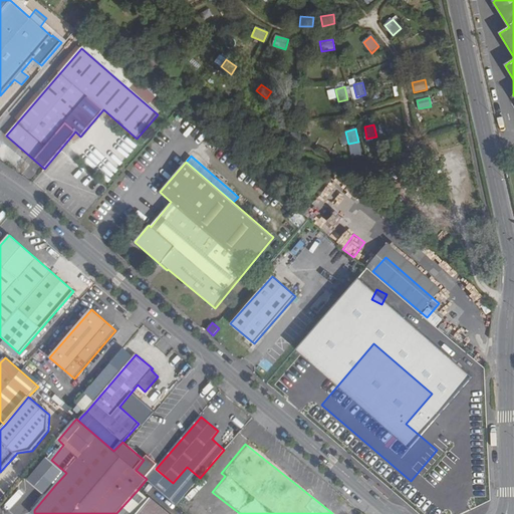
[(66,473),(51,460),(40,472),(55,485),(66,473)]
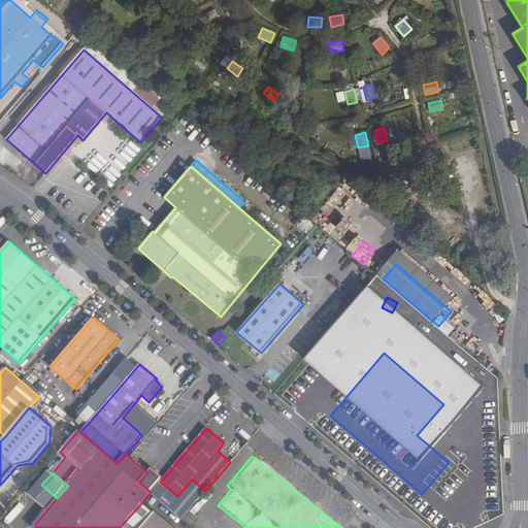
[(140,527),(154,513),(141,503),(120,527),(140,527)]
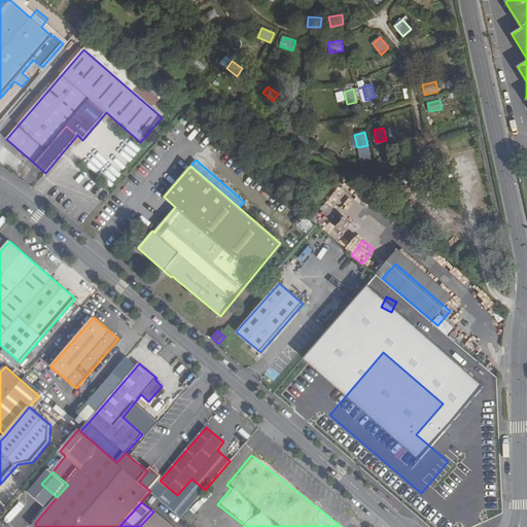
[(173,526),(153,512),(140,526),(173,526)]
